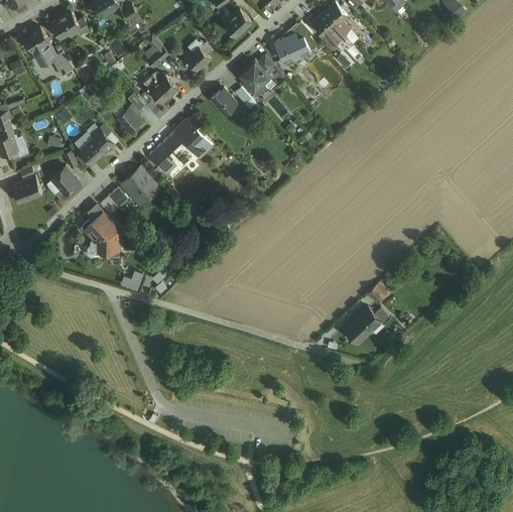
[(26,0),(4,0),(5,1),(5,2),(7,7),(9,7),(10,10),(27,0),(26,0)]
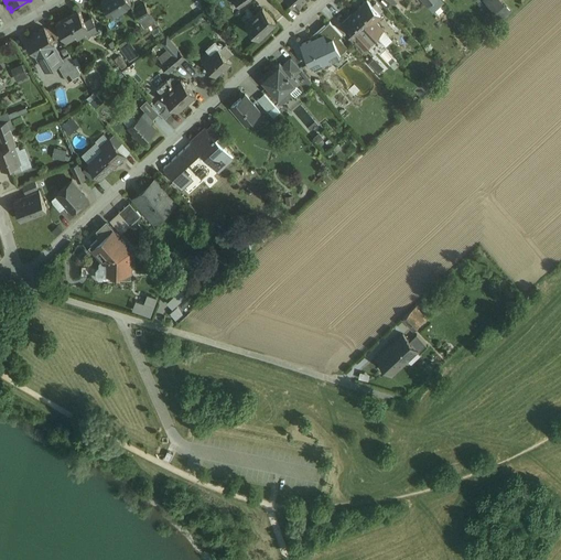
[(122,0),(103,0),(99,2),(107,15),(115,10),(117,14),(128,8),(122,0)]
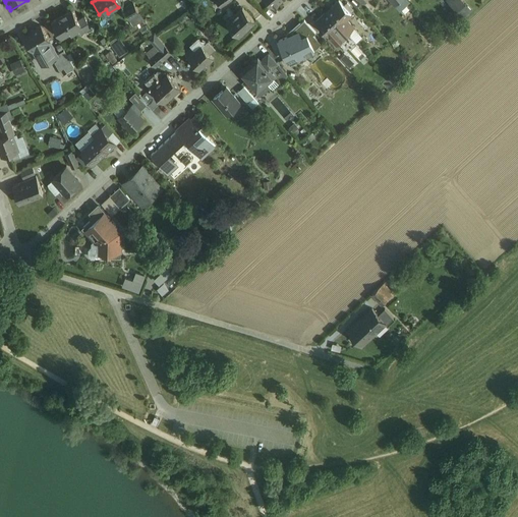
[(231,0),(219,0),(214,4),(219,10),(232,1),(231,0)]
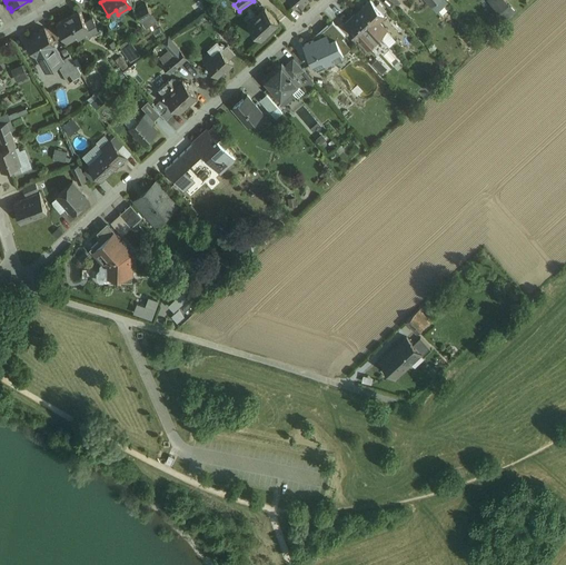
[(287,0),(297,10),(308,0),(287,0)]
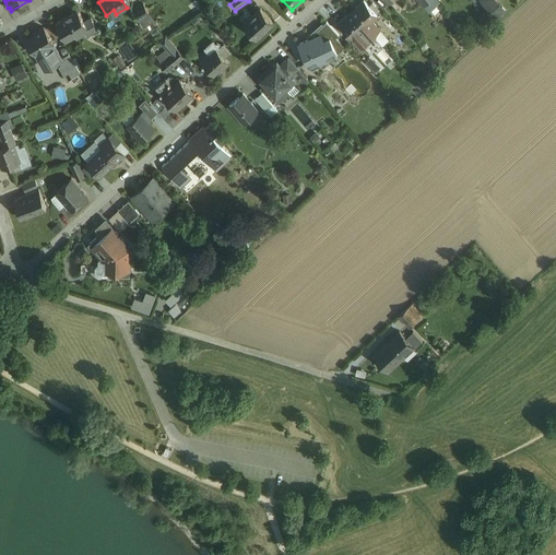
[(432,0),(413,0),(422,10),(432,0)]
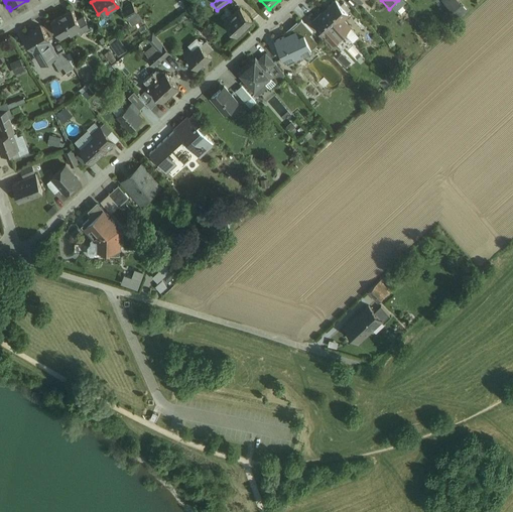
[(458,6),(452,0),(450,0),(443,6),(451,13),(458,6)]
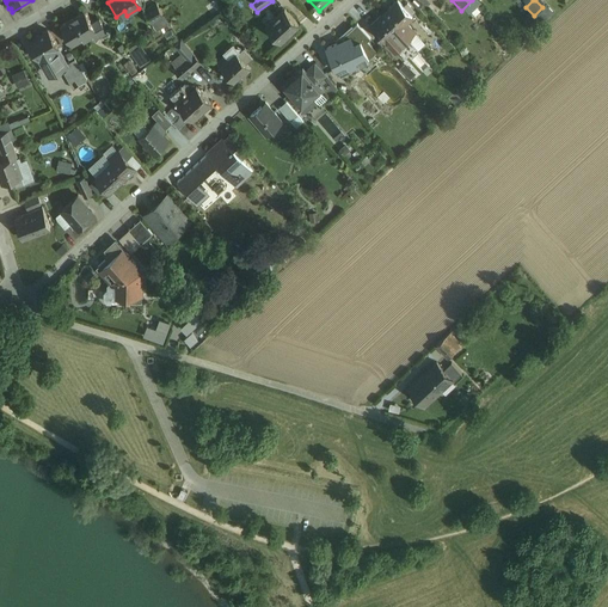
[(410,20),(395,4),(386,13),(387,14),(384,19),(397,32),(403,26),(410,20)]
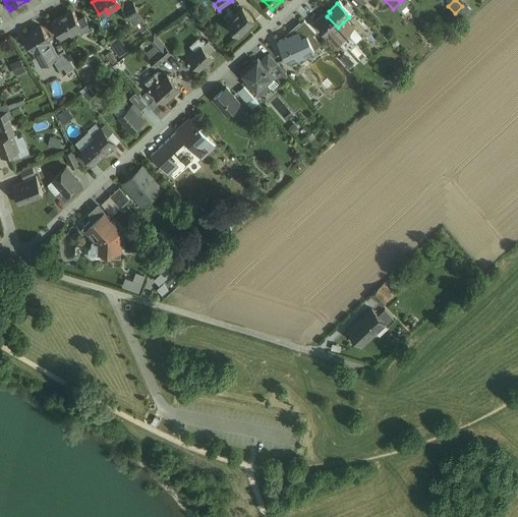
[(131,6),(120,12),(127,23),(137,17),(131,6)]
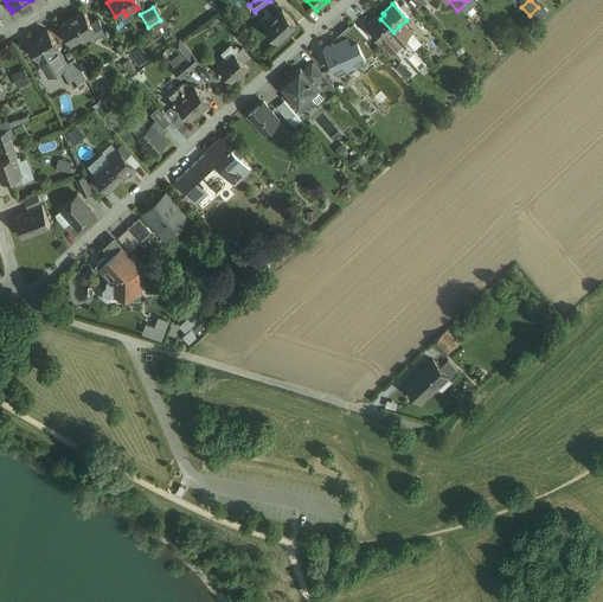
[(280,13),(262,31),(276,46),(288,36),(287,34),(294,29),(280,13)]
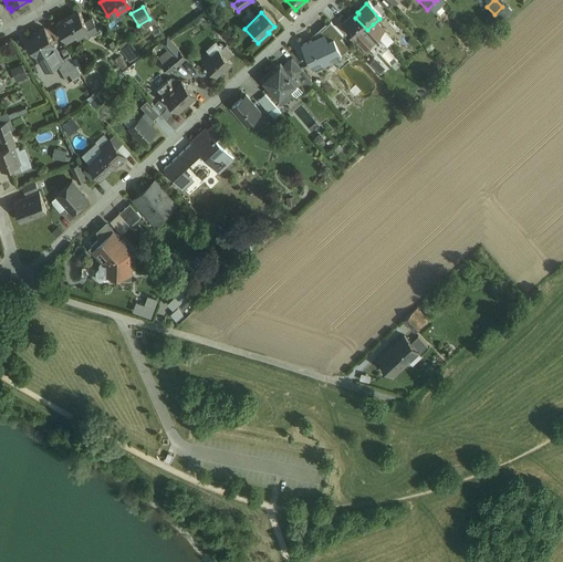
[(76,14),(54,27),(64,44),(74,39),(75,41),(84,37),(86,39),(90,37),(83,25),(76,14)]
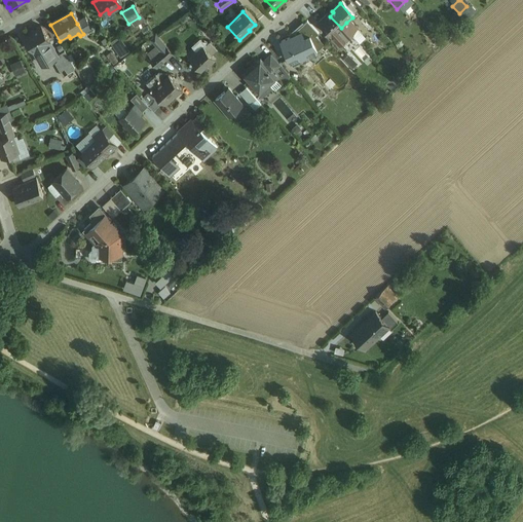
[(341,28),(330,16),(326,20),(325,17),(316,26),(329,39),(335,34),(341,28)]
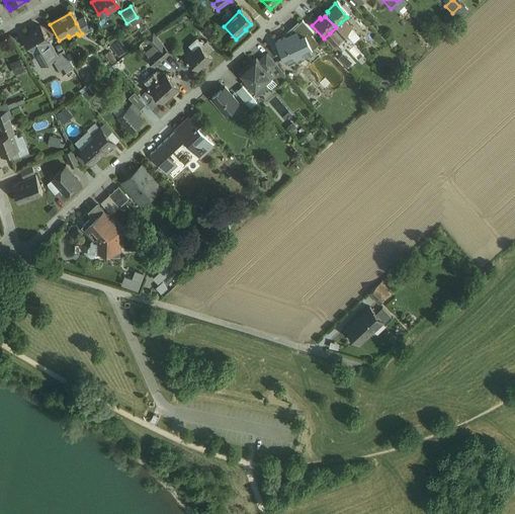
[(82,20),(76,23),(82,33),(82,34),(88,30),(82,20)]
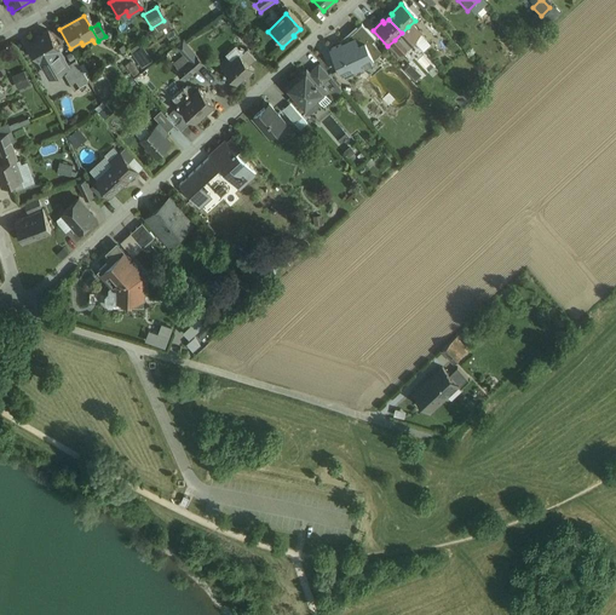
[(408,27),(402,33),(412,44),(419,38),(408,27)]
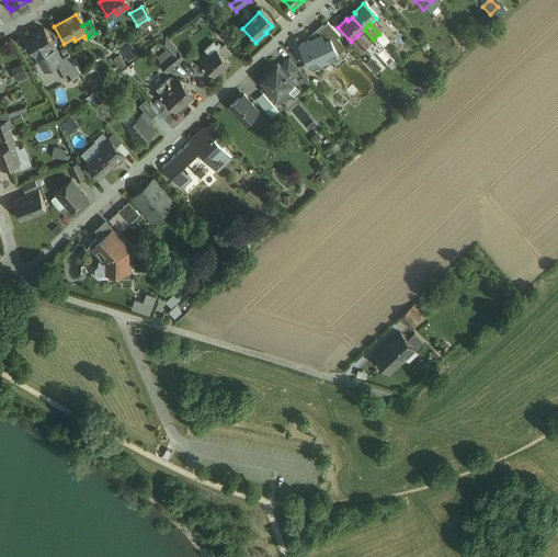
[(338,38),(326,25),(311,37),(314,40),(319,37),(322,44),(329,41),(337,58),(342,53),(338,48),(339,47),(334,42),(338,38)]
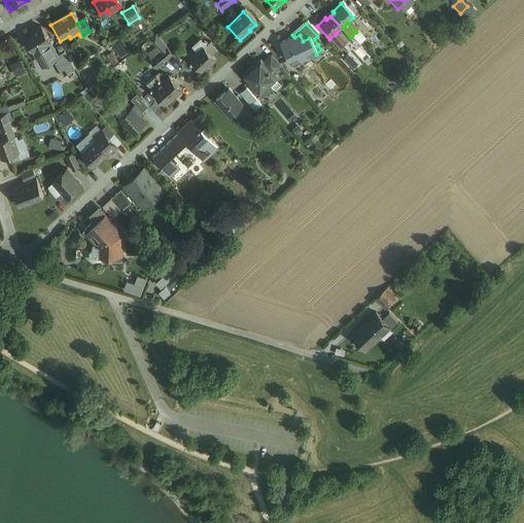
[(350,37),(342,28),(336,34),(344,42),(350,37)]
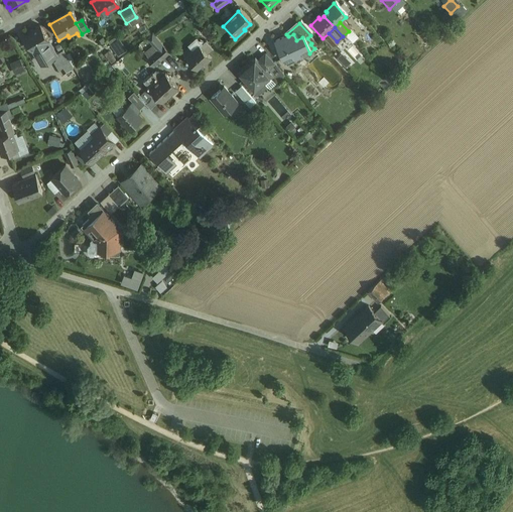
[(38,28),(22,38),(31,53),(31,52),(39,67),(51,59),(54,57),(46,44),(47,44),(47,43),(46,43),(38,28)]
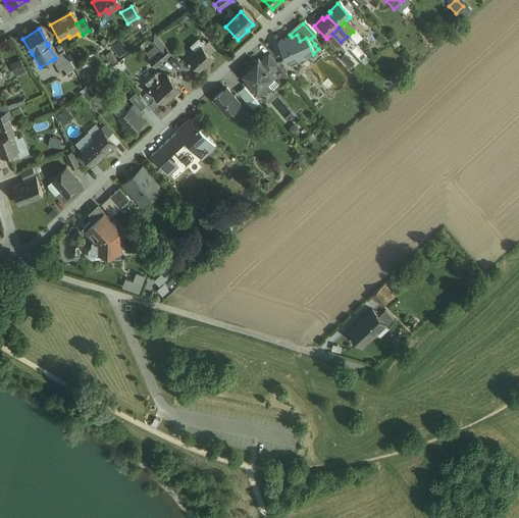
[(361,40),(353,32),(347,37),(355,46),(361,40)]
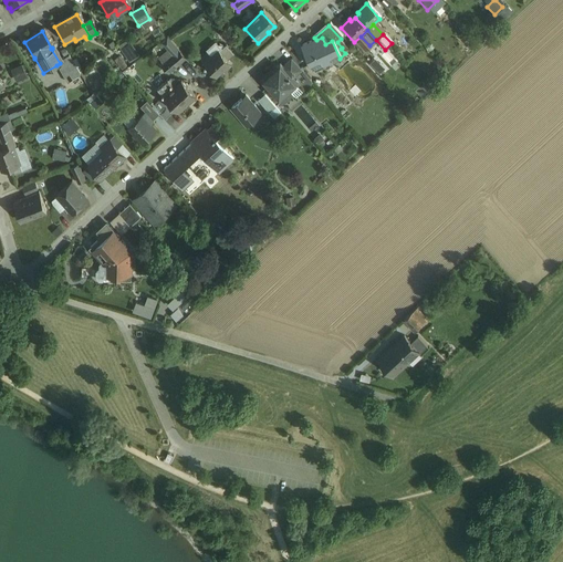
[(316,40),(300,48),(313,74),(323,70),(322,66),(340,59),(332,41),(325,44),(322,38),(316,40)]
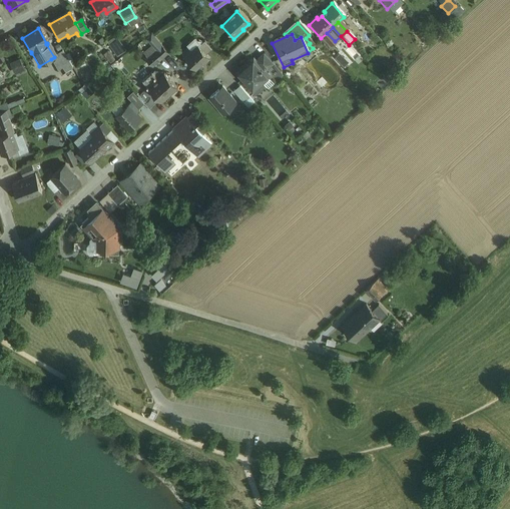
[(166,56),(149,37),(144,42),(153,52),(161,61),(166,56)]
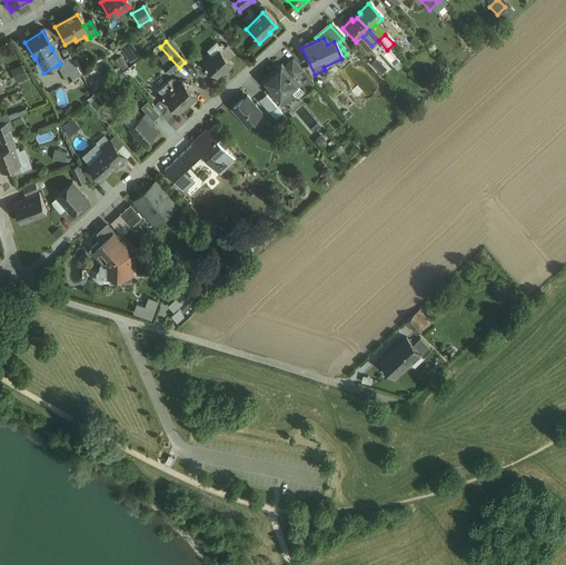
[(118,51),(128,66),(140,58),(130,43),(118,51)]
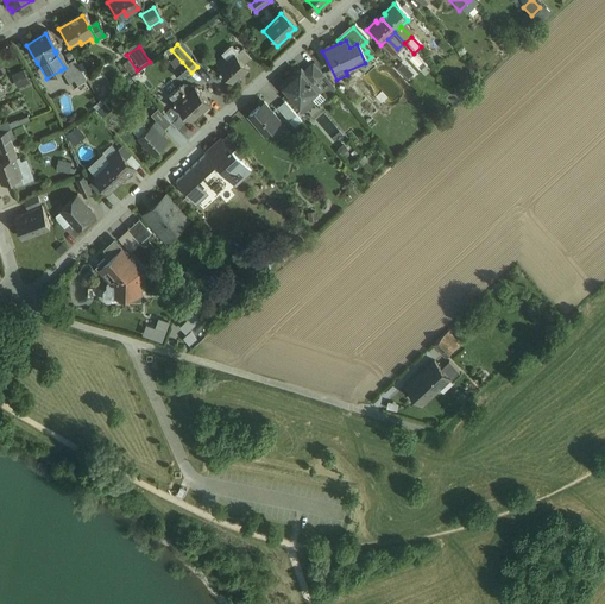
[(240,52),(234,58),(240,64),(247,58),(240,52)]
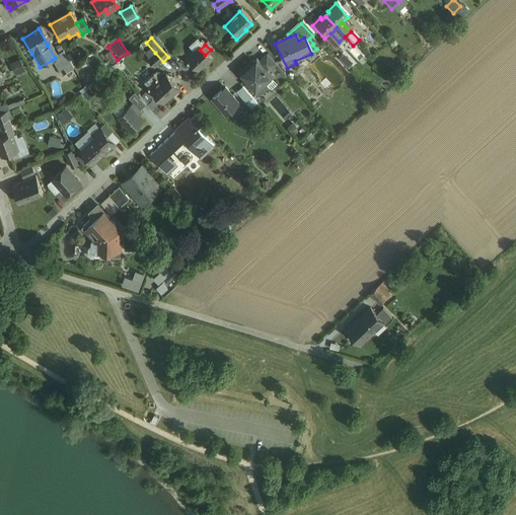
[(200,50),(199,49),(186,61),(197,73),(203,67),(204,68),(210,62),(205,55),(200,50)]
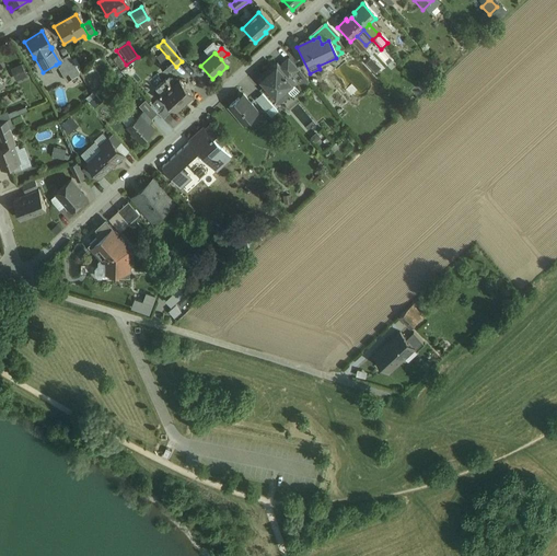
[(176,67),(167,57),(162,61),(163,62),(158,68),(164,76),(176,67)]
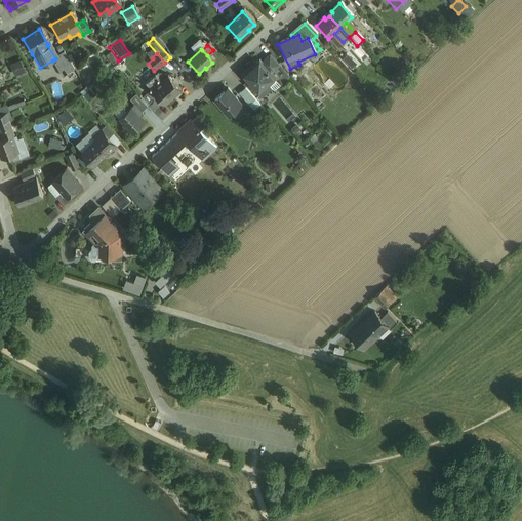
[(73,72),(63,54),(55,58),(52,61),(55,65),(52,66),(61,79),(73,72)]
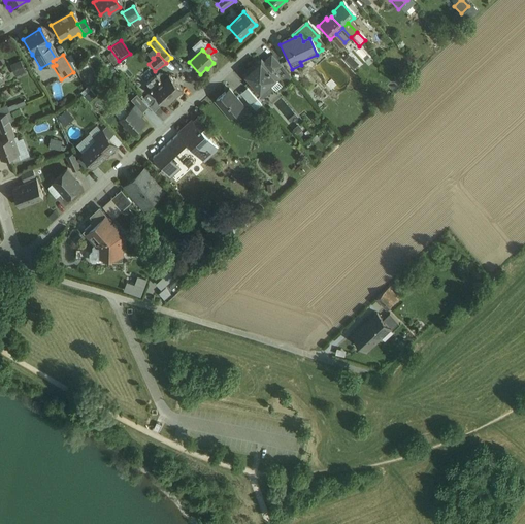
[(280,68),(270,57),(261,65),(271,76),(280,68)]
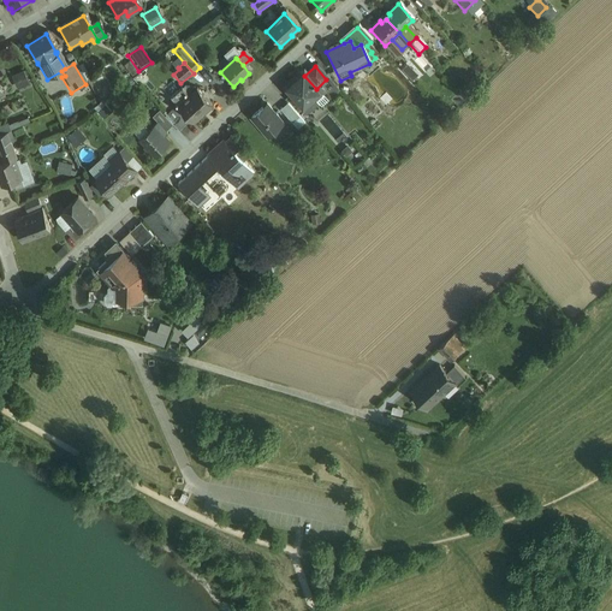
[(17,92),(29,87),(23,72),(11,77),(17,92)]
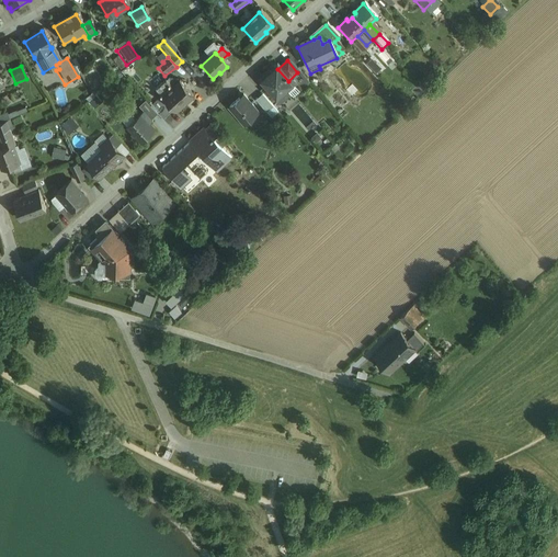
[(275,67),(257,82),(274,103),(286,93),(292,88),(293,87),(277,69),(275,67)]
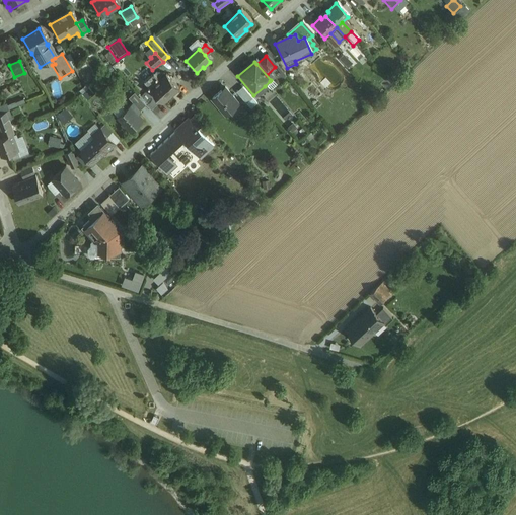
[(152,75),(142,84),(147,89),(146,90),(148,91),(149,91),(158,82),(152,75)]
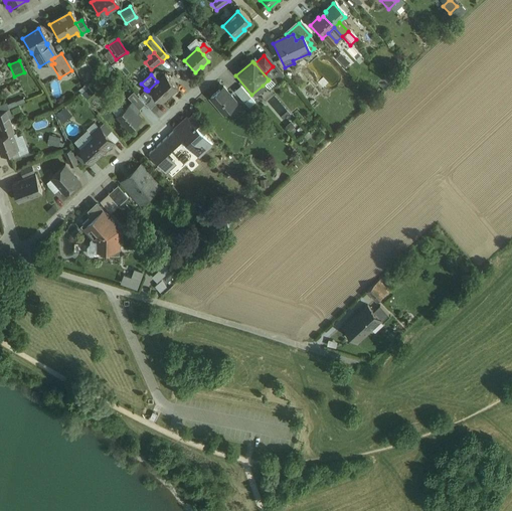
[(176,90),(163,76),(157,81),(148,91),(159,104),(160,105),(176,90)]
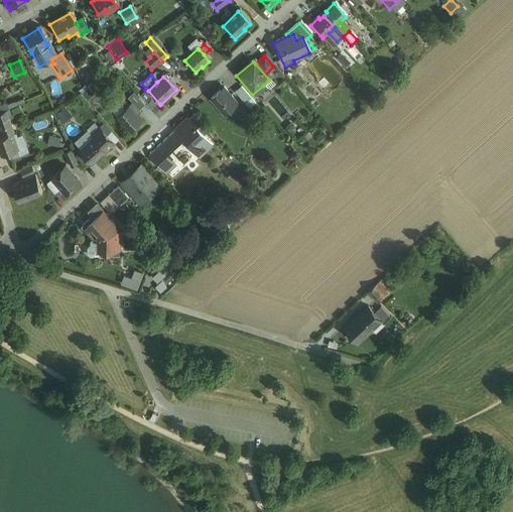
[(273,87),(268,81),(263,86),(268,92),(273,87)]
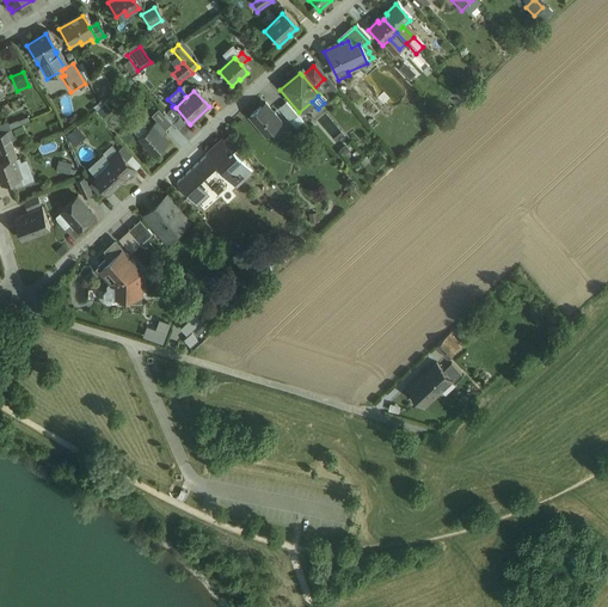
[(295,118),(283,105),(276,111),(288,126),(295,118)]
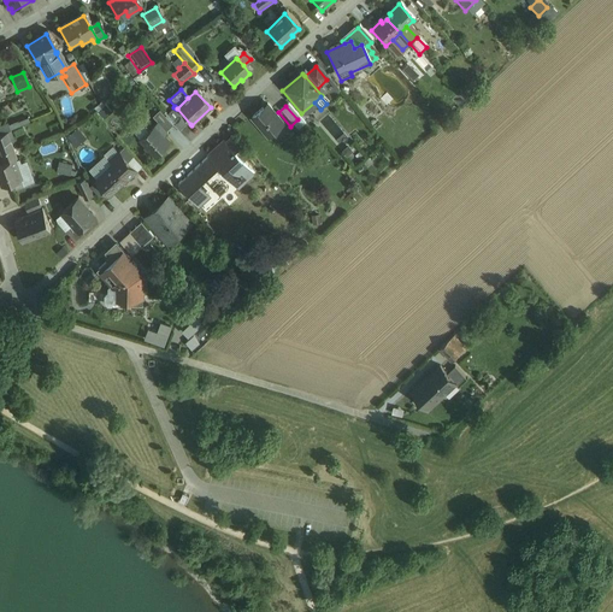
[(281,127),(265,107),(249,121),(266,140),(281,127)]
